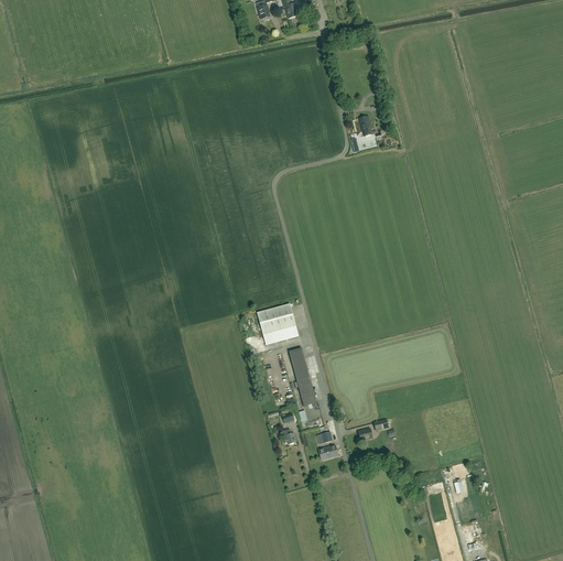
[(281,0),(283,4),(284,4),(288,17),(298,13),(294,1),(290,2),(289,0),(281,0)]
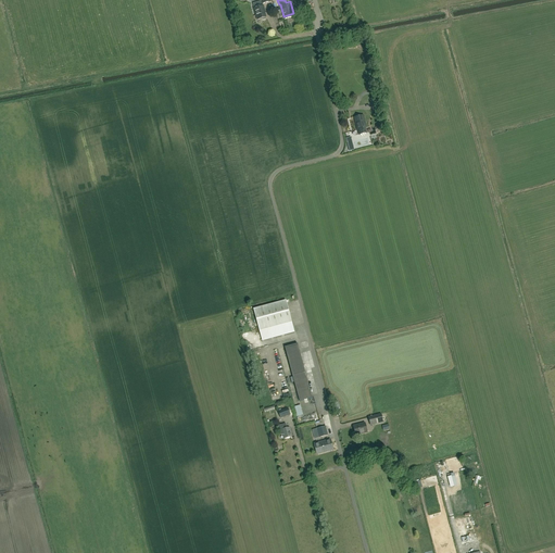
[(256,16),(260,15),(261,16),(262,17),(263,17),(264,16),(265,15),(265,14),(263,8),(262,3),(253,5),(255,13),(255,12),(256,16)]
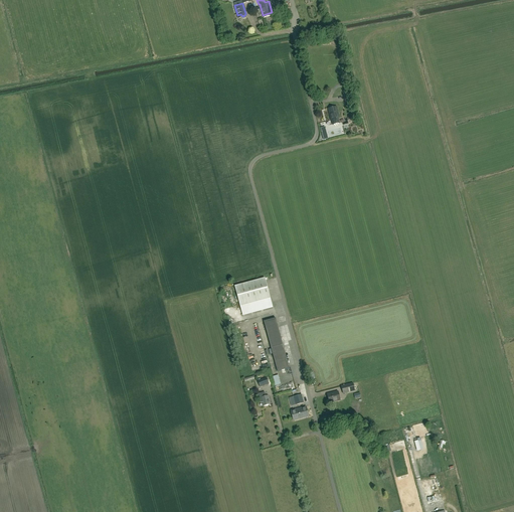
[(345,99),(351,98),(348,88),(342,90),(345,99)]
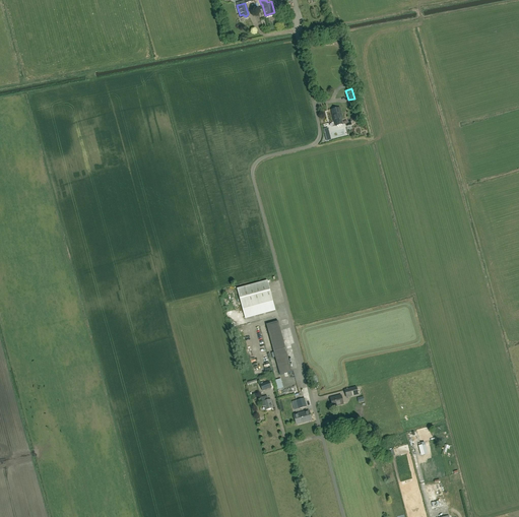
[(341,118),(343,118),(340,107),(331,109),(334,121),(335,120),(337,124),(342,123),(341,118)]
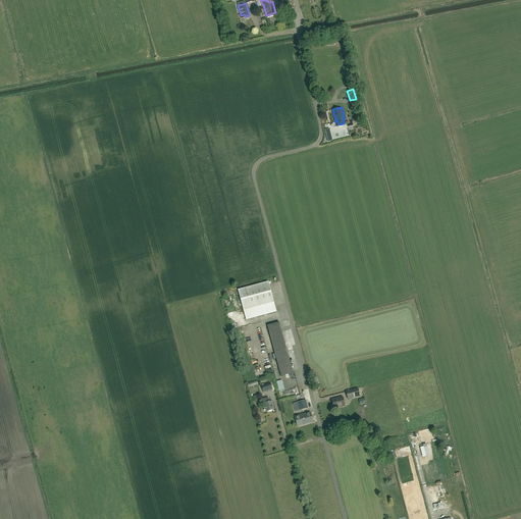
[(238,288),(244,308),(273,300),(268,279),(238,288)]
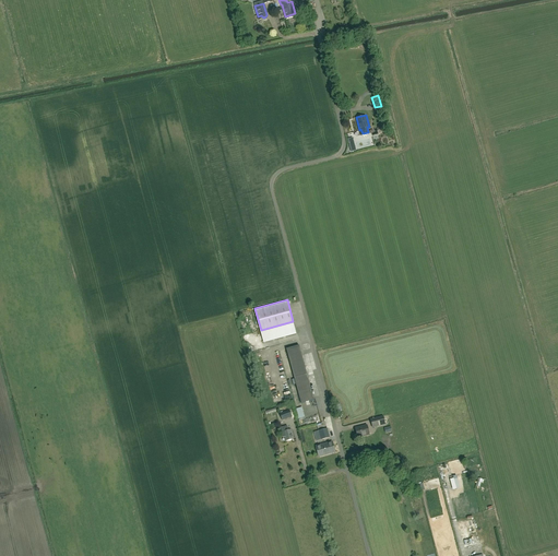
[(301,401),(313,398),(299,343),(286,346),(301,401)]
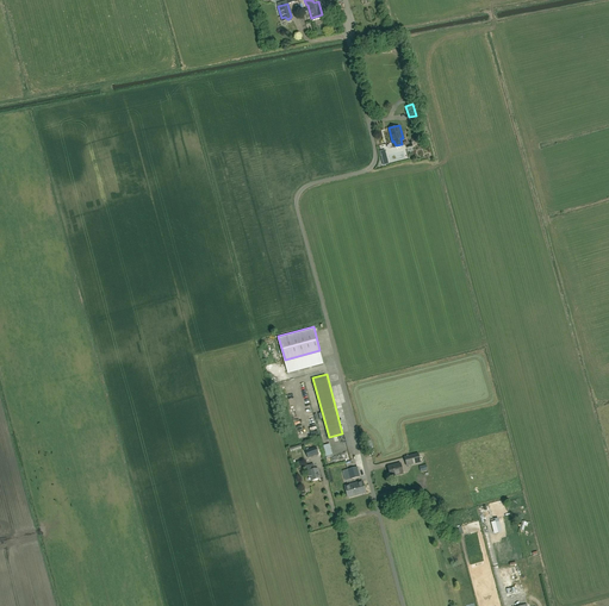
[(306,455),(317,451),(315,443),(304,448),(306,455)]
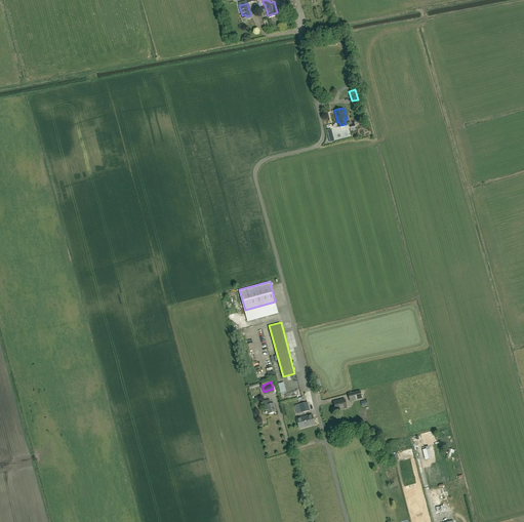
[(347,391),(348,394),(349,399),(361,396),(359,388),(347,391)]
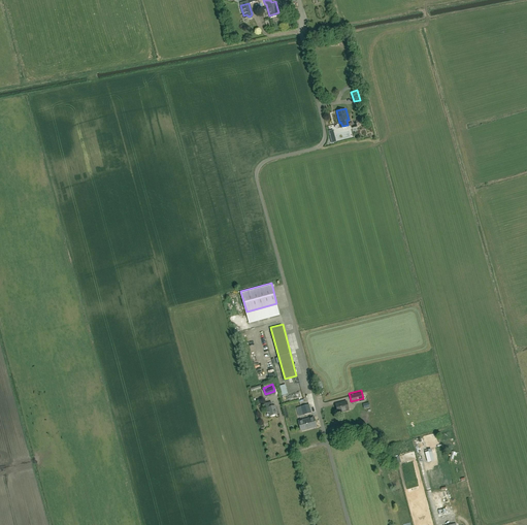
[(334,401),(335,405),(336,411),(348,407),(346,398),(334,401)]
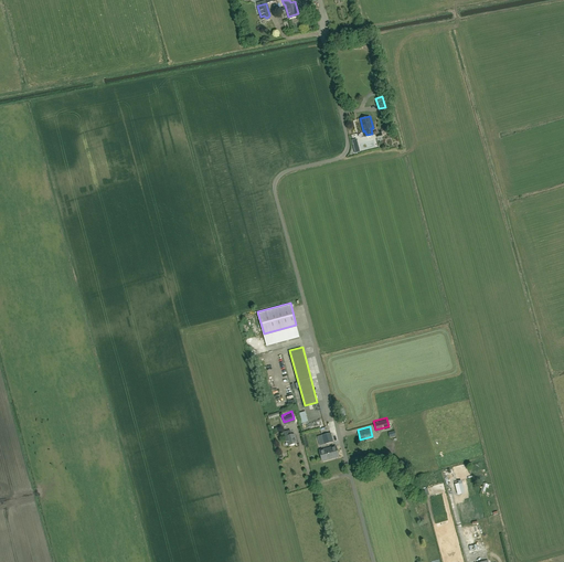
[(285,438),(287,438),(288,443),(296,441),(294,431),(290,432),(289,427),(282,430),(285,438)]
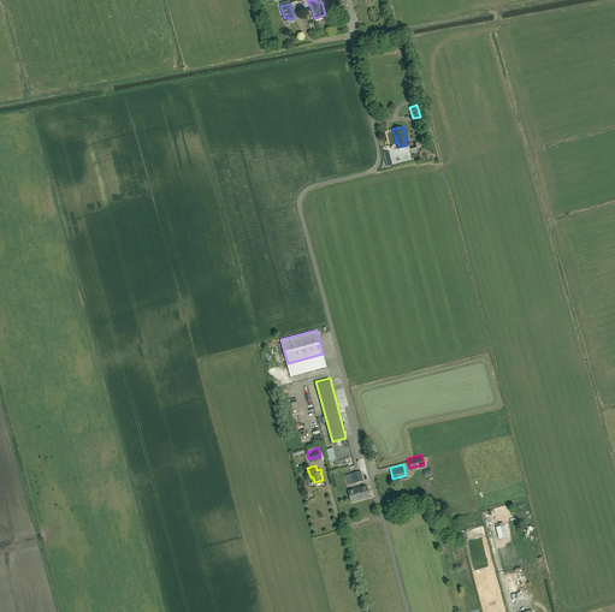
[(359,469),(349,471),(352,481),(362,479),(359,469)]
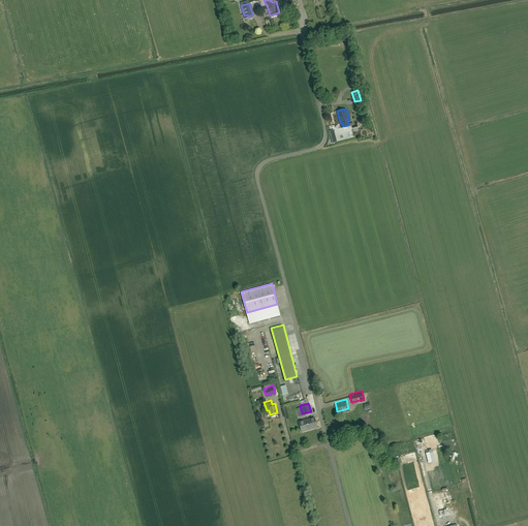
[(301,429),(316,425),(313,415),(298,420),(301,429)]
